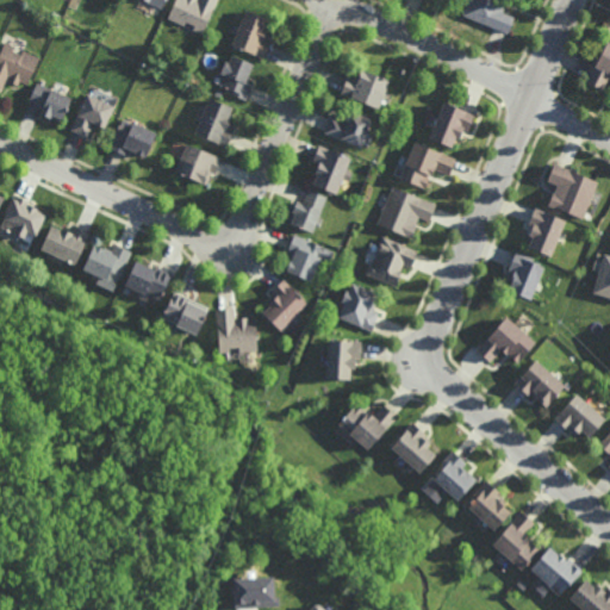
[(218,0),(215,8),(213,8),(201,33),(192,30),(194,25),(186,22),(184,26),(168,18),(175,0),(218,0)]
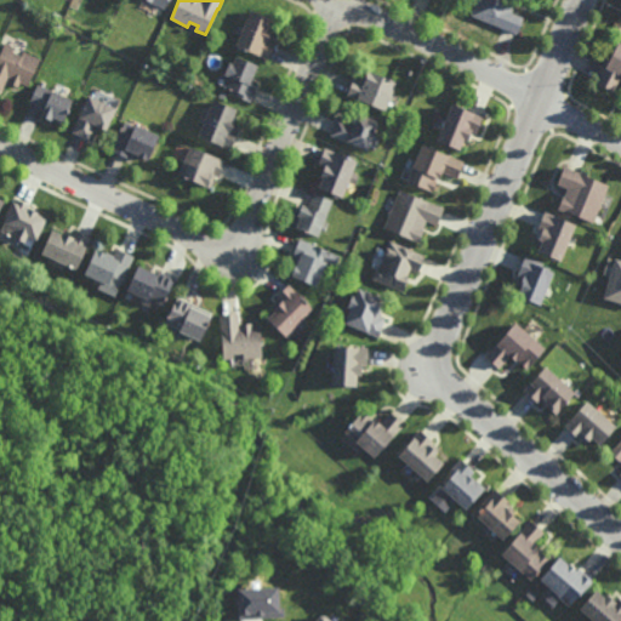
[(518,0),(517,4),(516,3),(512,12),(524,17),(518,34),(472,16),(476,6),(467,4),(468,0),(518,0)]
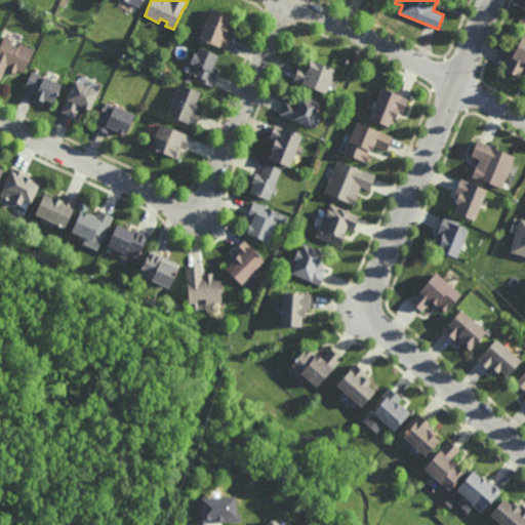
[(227,50),(199,39),(212,8),(233,16),(229,26),(230,27),(227,34),(233,36),(227,50)]
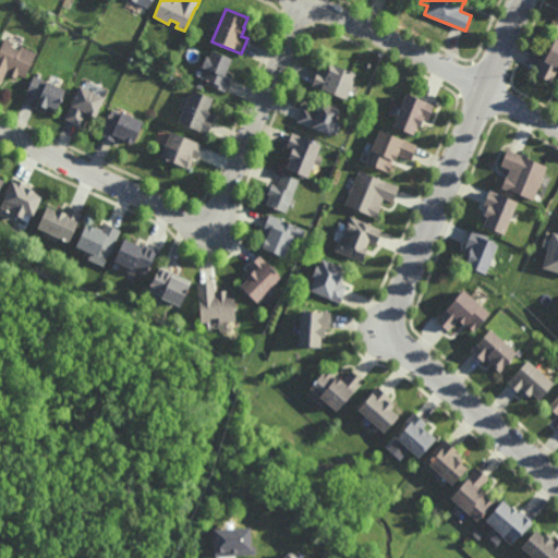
[(20,50),(22,46),(37,53),(26,77),(19,74),(16,79),(8,74),(10,71),(8,70),(2,83),(0,81),(0,49),(5,38),(13,43),(11,46),(20,50)]
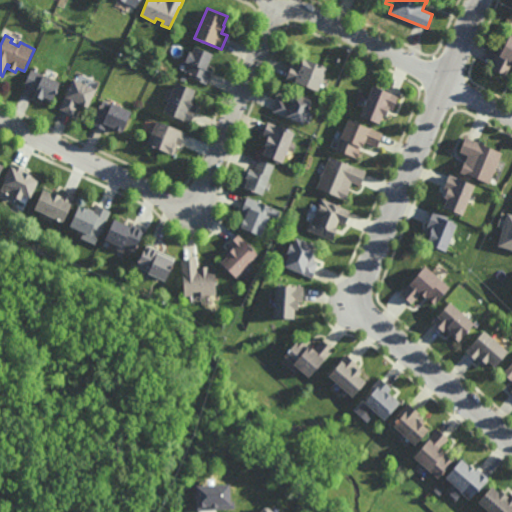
[(511,64),(505,76),(492,69),(493,67),(499,55),(509,35),(511,36),(511,64)]
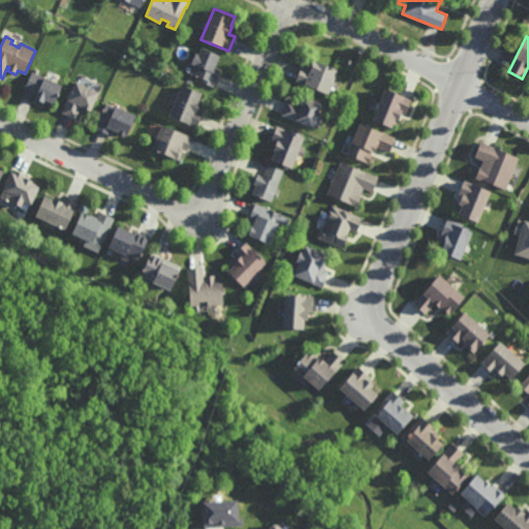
[(220,56),(214,71),(219,73),(214,88),(199,82),(200,78),(190,73),(193,65),(190,64),(195,53),(198,55),(200,48),(220,56)]
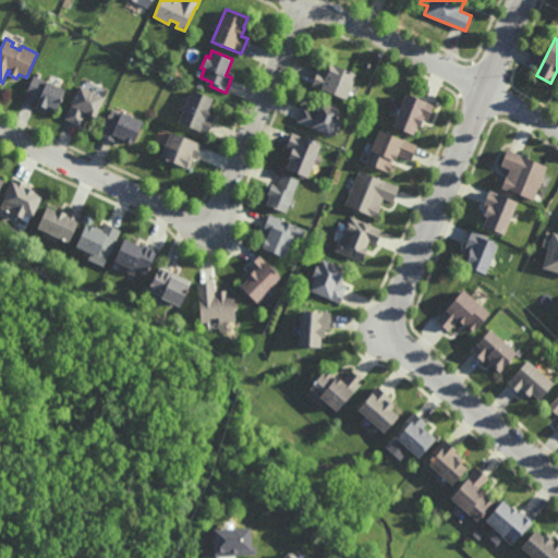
[(358,74),(347,100),(312,86),(318,71),(325,73),(328,62),(358,74)]
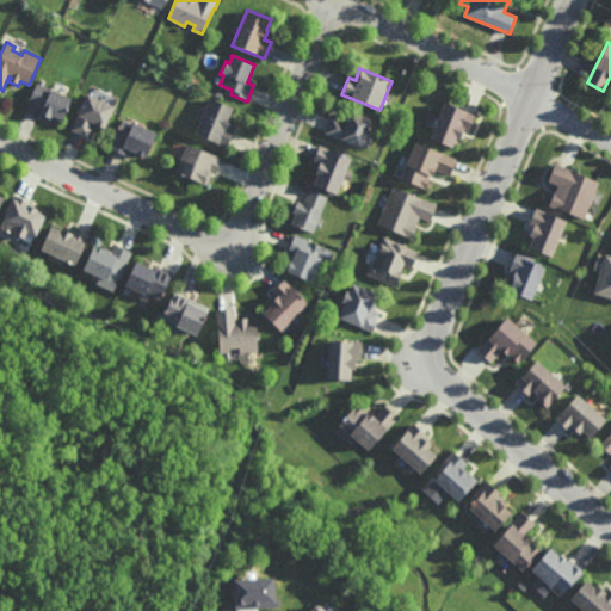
[(61,122),(50,117),(50,119),(39,115),(43,107),(30,102),(38,82),(51,90),(72,99),(61,122)]
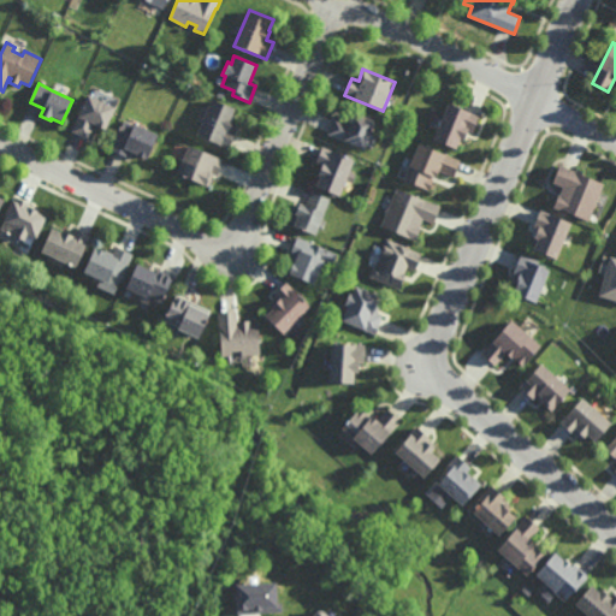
[(106,130),(95,125),(88,138),(72,131),(88,95),(116,107),(106,130)]
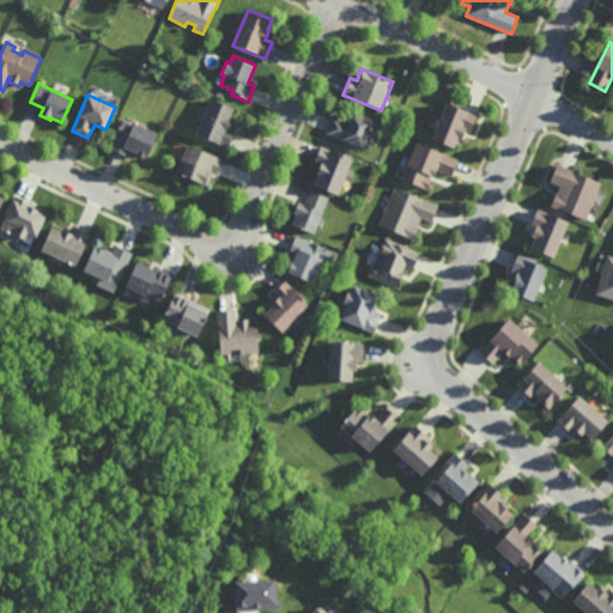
[(228,149),(195,134),(211,98),(234,108),(230,119),(232,120),(229,128),(235,131),(228,149)]
